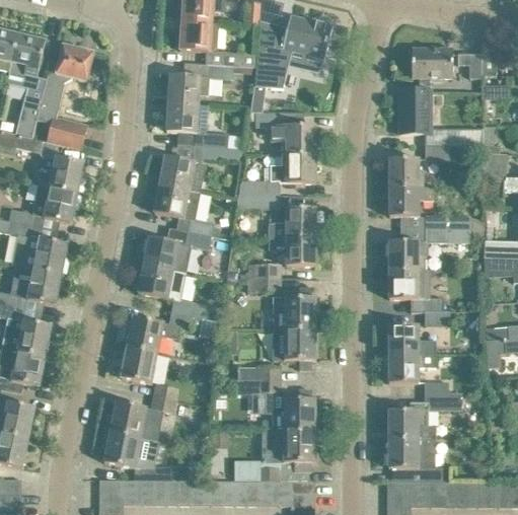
[(223,11),(224,0),(182,0),(181,20),(212,22),(212,10),(223,11)]
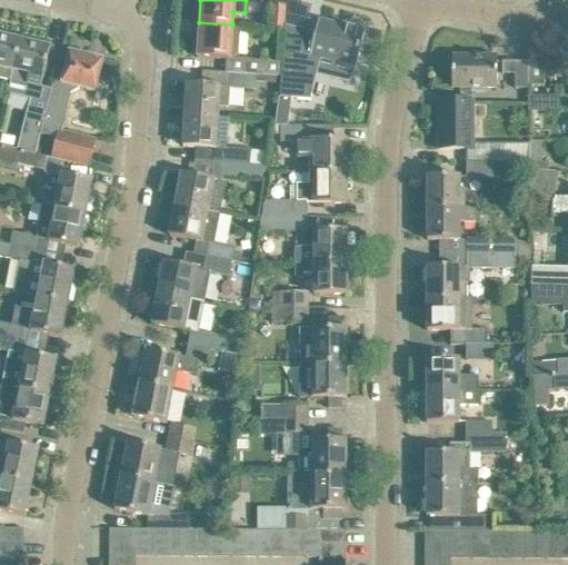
[(284,21),(285,2),(271,1),(269,27),(284,28),(284,21)]
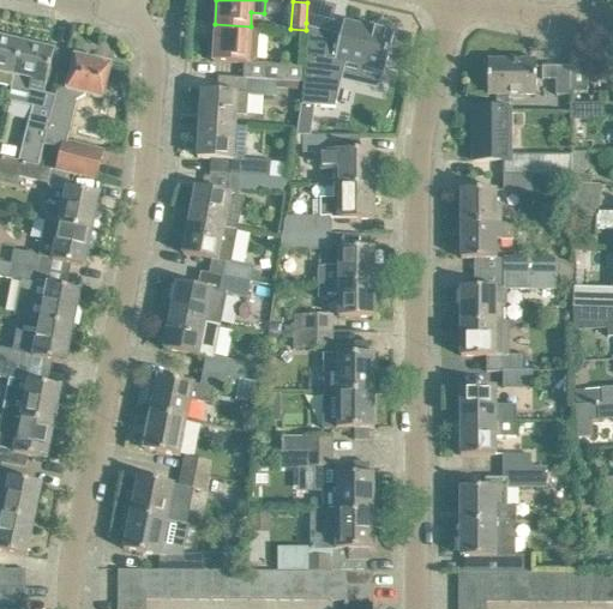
[(306,23),(306,30),(304,62),(302,78),(301,102),(313,102),(334,103),(344,59),(362,64),(362,65),(362,71),(366,74),(372,76),(377,73),(379,68),(380,70),(380,67),(384,68),(392,31),(388,29),(388,28),(374,24),(373,26),(342,18),(340,31),(306,23)]
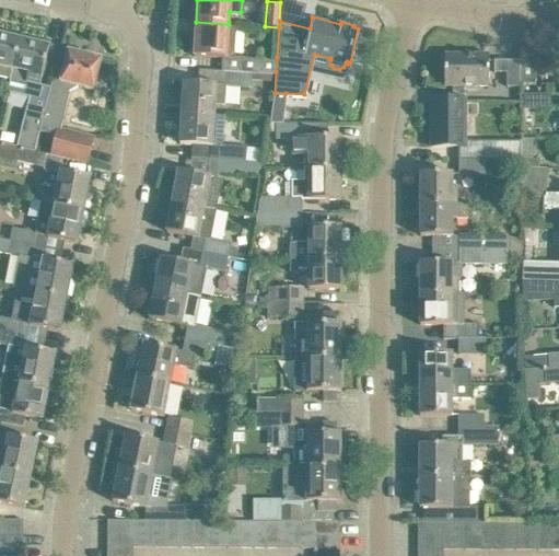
[(236,25),(229,24),(196,22),(194,54),(234,56),(234,55),(236,25)]
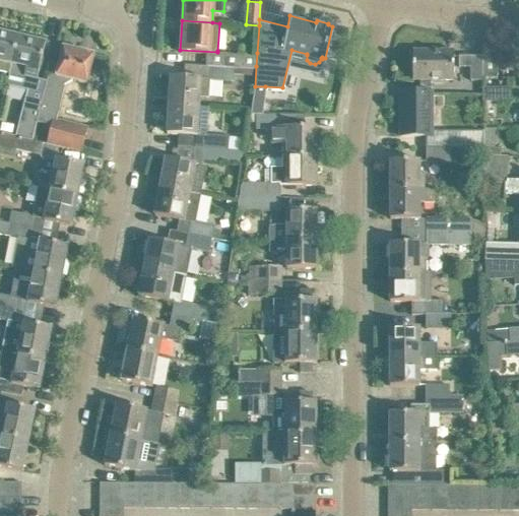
[(0,56),(11,60),(17,34),(0,28),(0,56)]
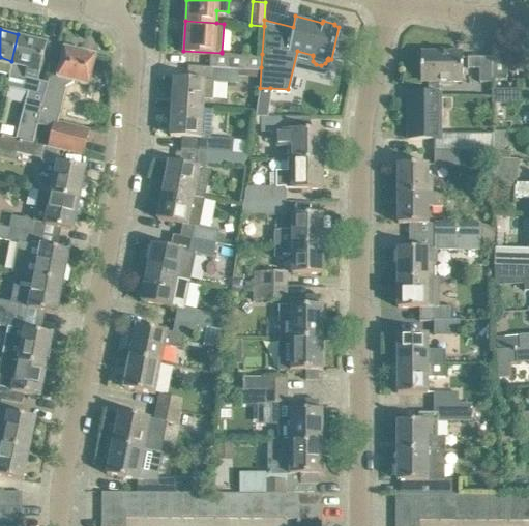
[(46,41),(18,34),(11,61),(26,64),(24,74),(37,77),(46,41)]
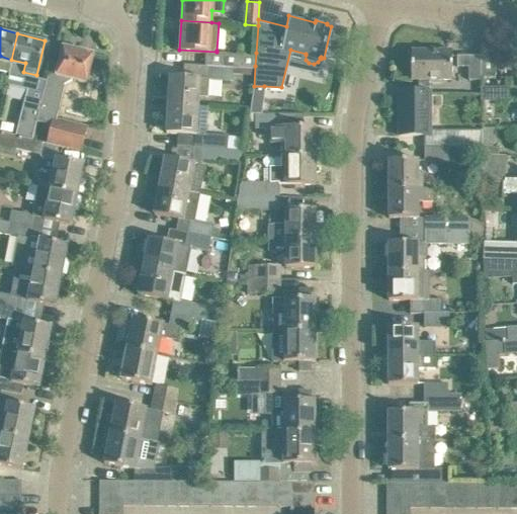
[(86,81),(93,52),(63,45),(59,62),(51,60),(36,119),(51,122),(53,116),(56,116),(64,83),(63,82),(71,77),(86,81)]
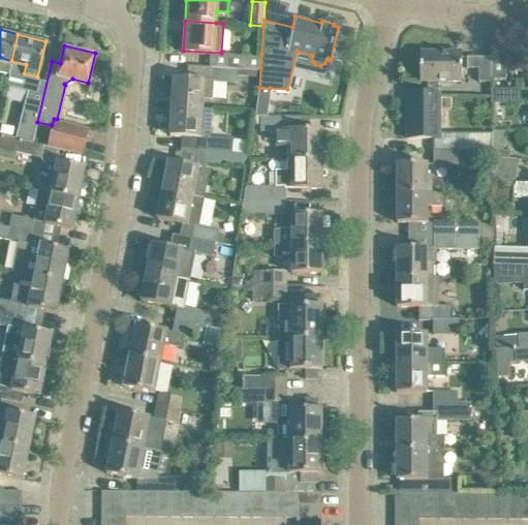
[(427,79),(437,79),(461,79),(461,49),(420,49),(420,79),(427,79)]
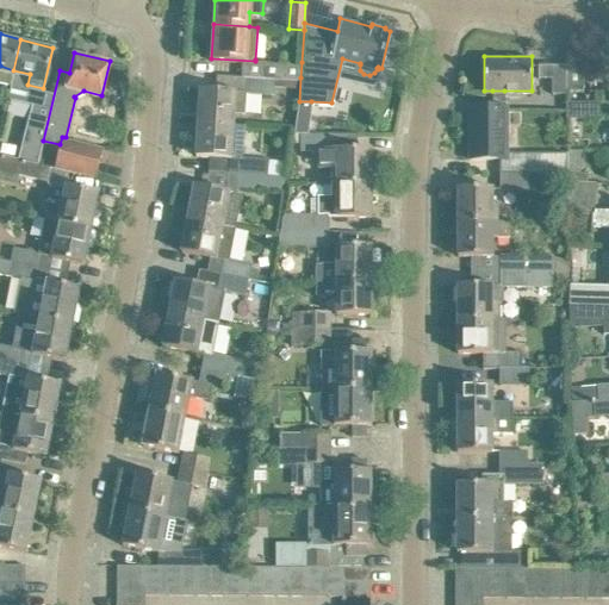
[(300,78),(302,62),(255,60),(255,61),(254,75),(274,76),(300,78)]
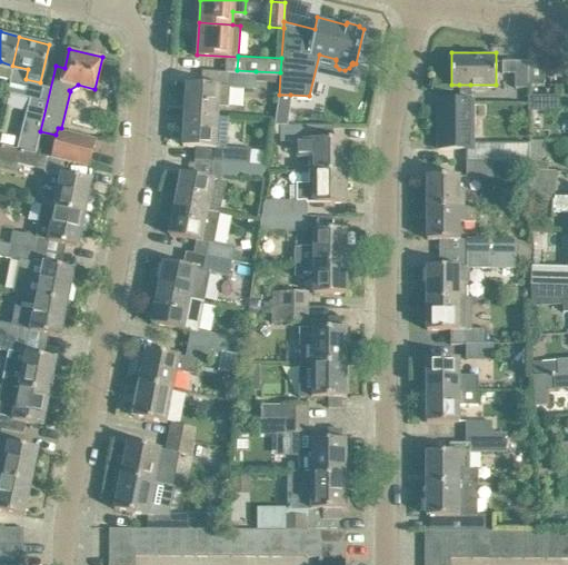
[(528,81),(528,58),(501,58),(501,70),(514,70),(514,85),(527,85),(527,81),(528,81)]
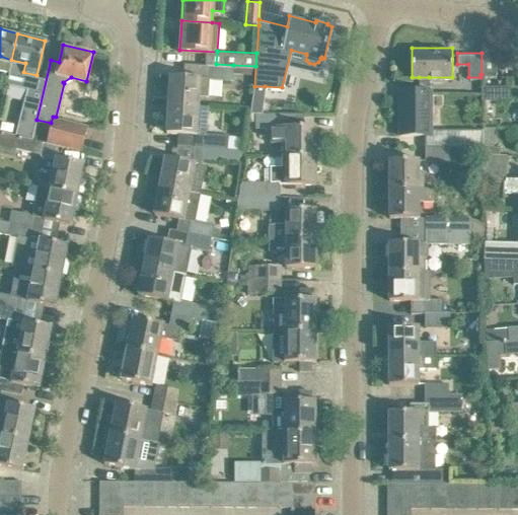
[(495,53),(482,53),(482,74),(495,74),(495,53)]
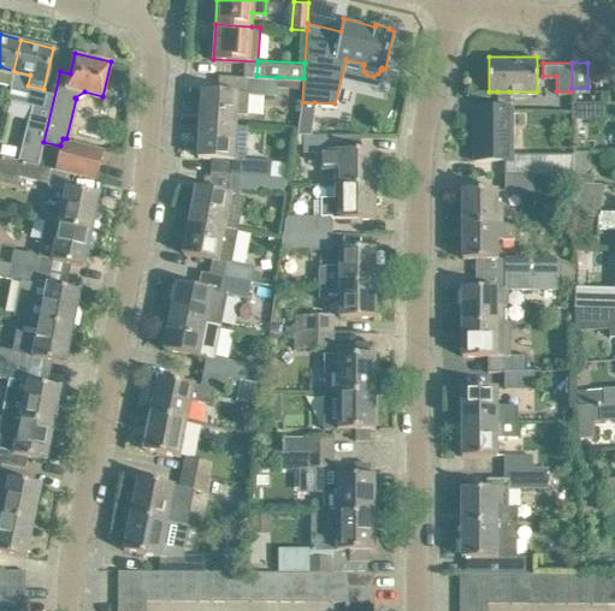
[(276,93),(277,77),(256,76),(218,73),(217,88),(201,87),(199,122),(235,124),(236,112),(247,112),(248,90),(276,93)]
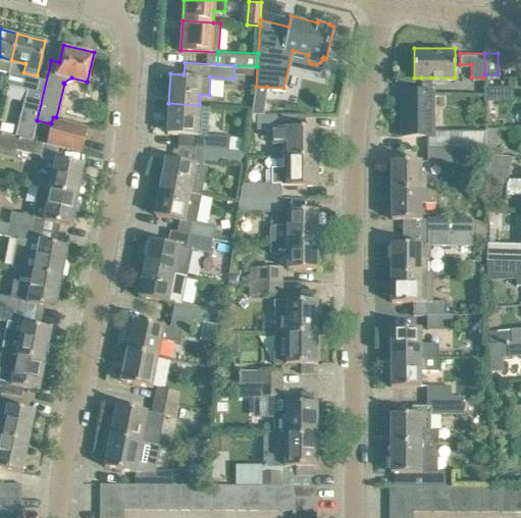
[(433,90),(431,90),(431,78),(421,78),(421,89),(401,89),(401,134),(427,134),(427,147),(452,147),(485,147),(485,130),(433,130),(433,90)]
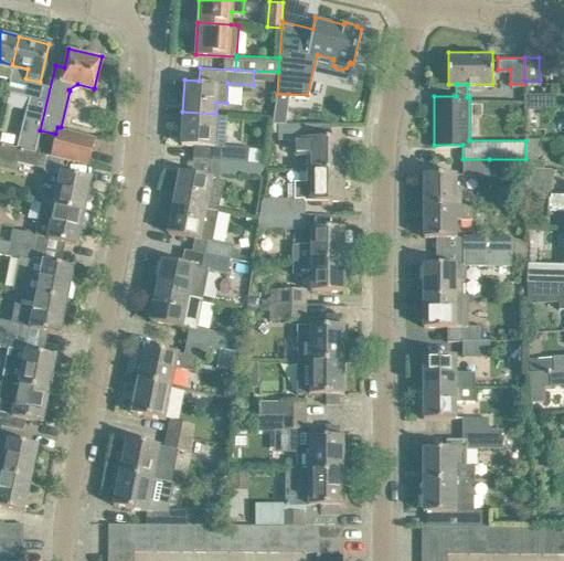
[(36,86),(30,109),(28,119),(40,123),(49,90),(36,86)]
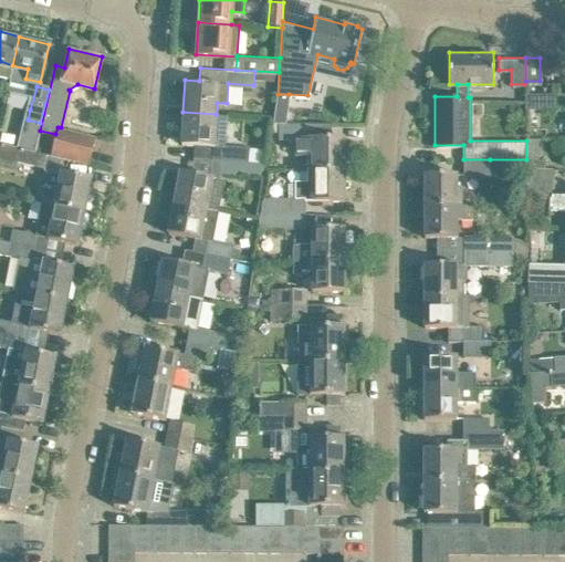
[(276,94),(273,123),(278,123),(285,123),(289,94),(278,94),(276,94)]
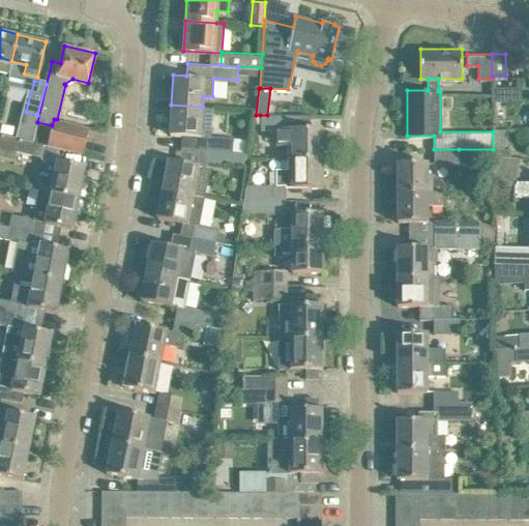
[(520,88),(491,88),(491,100),(520,100),(520,88)]
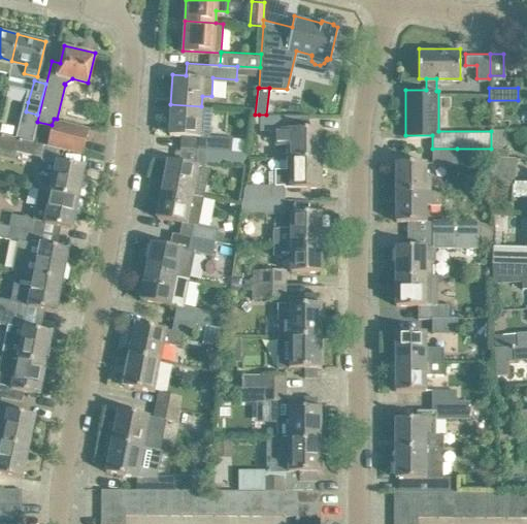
[(199,135),(201,106),(170,104),(169,133),(199,135)]
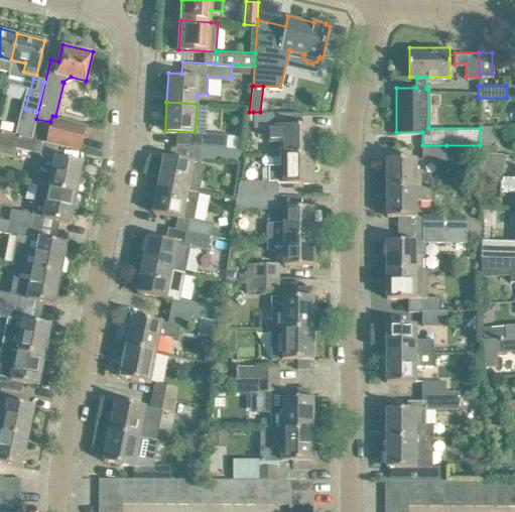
[(301,112),(281,112),(260,112),(253,112),(253,125),(269,125),(269,140),(280,140),(280,152),(313,152),(313,123),(301,123),(301,112)]
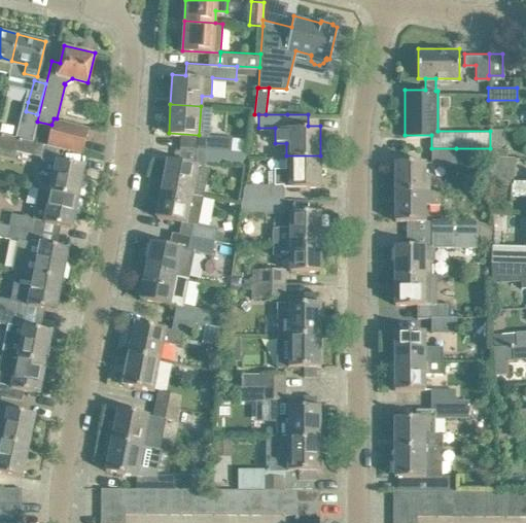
[(81,150),(88,127),(57,118),(54,118),(51,125),(47,143),(63,147),(63,146),(81,150)]
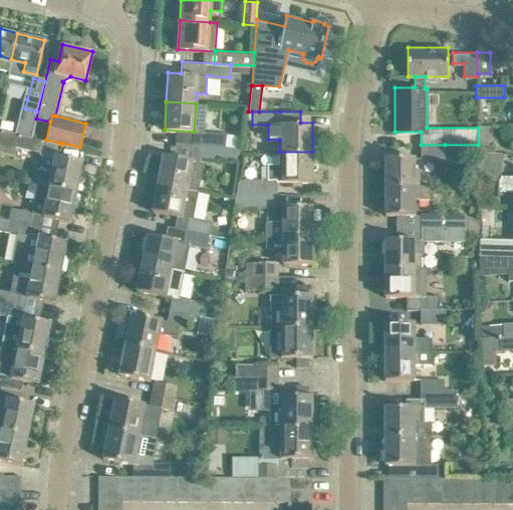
[(42,139),(0,129),(0,146),(15,151),(16,146),(39,152),(42,139)]
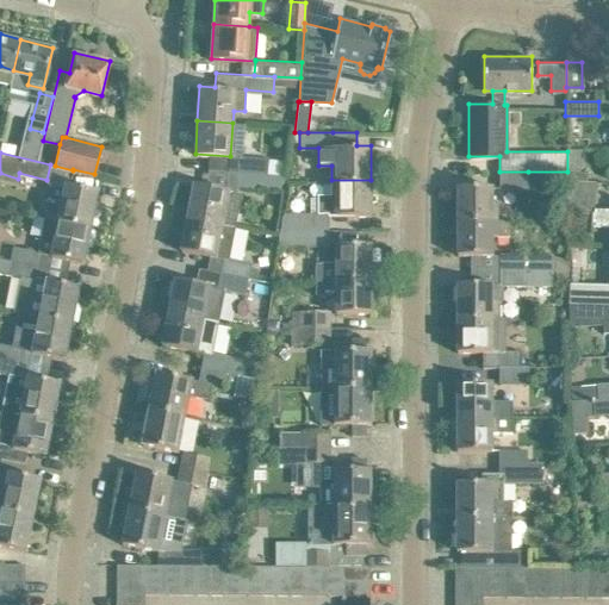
[(263,173),(263,157),(237,156),(236,172),(281,176),(281,174),(263,173)]
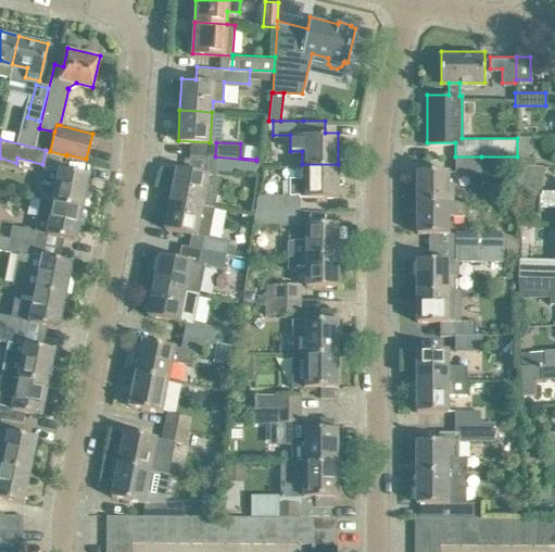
[(541,164),(535,164),(535,155),(517,154),(517,178),(541,179),(541,164)]
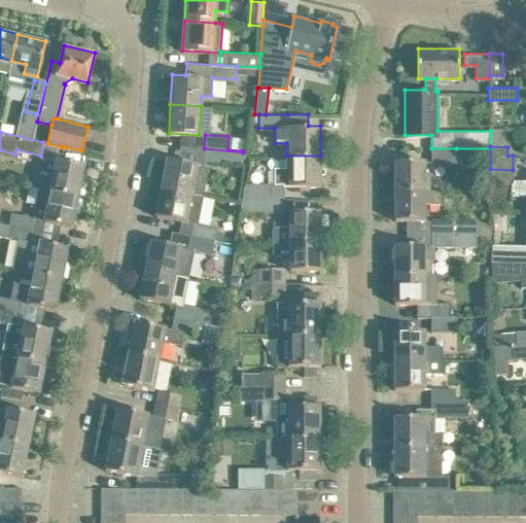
[(242,164),(243,152),(204,148),(203,161),(242,164)]
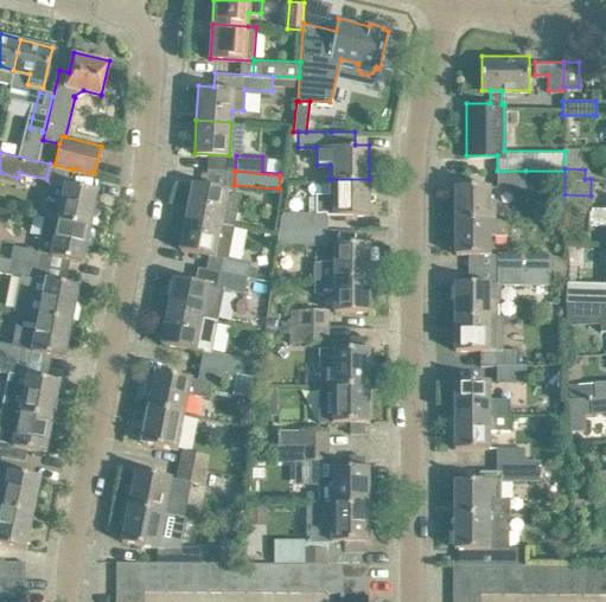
[(525,189),(525,171),(497,171),(497,189),(525,189)]
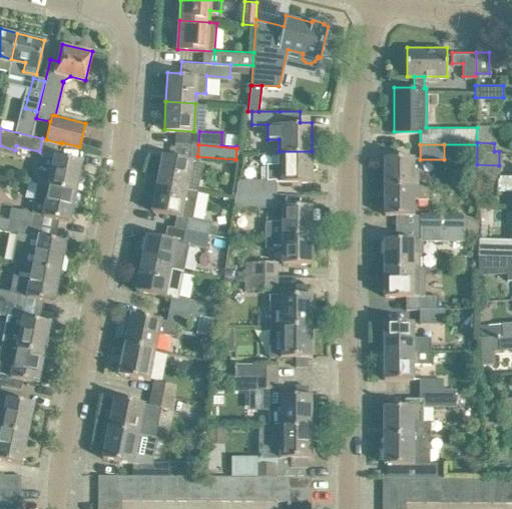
[(312,180),(312,151),(279,151),(279,163),(267,163),(267,178),(267,180),(276,180),(312,180)]
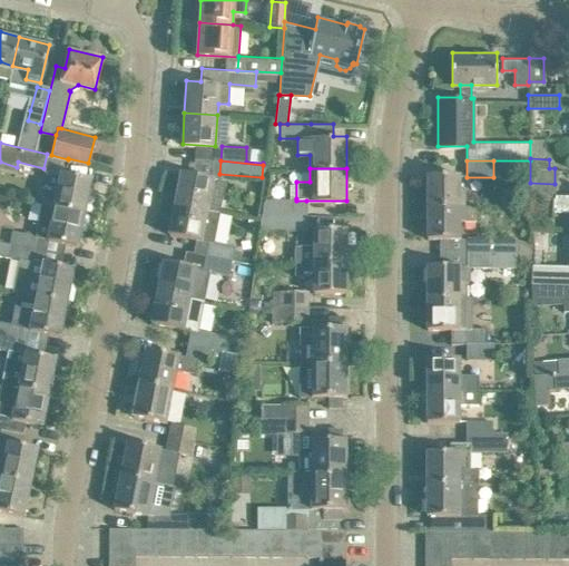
[(92,177),(70,173),(62,171),(61,175),(47,173),(41,202),(85,211),(92,177)]
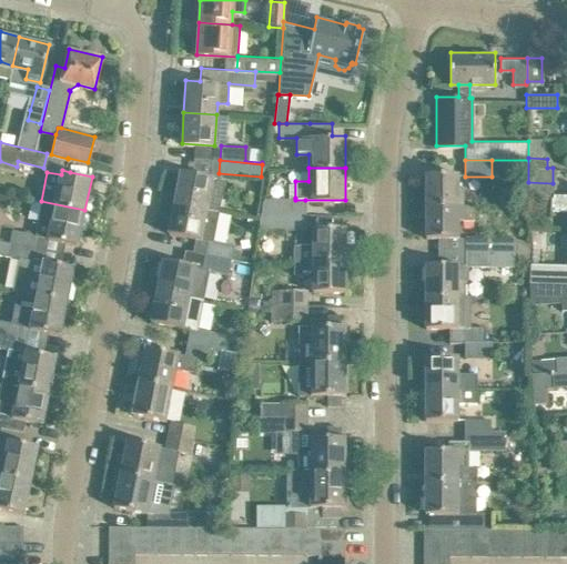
[(219,210),(225,180),(213,177),(180,170),(174,201),(219,210)]
